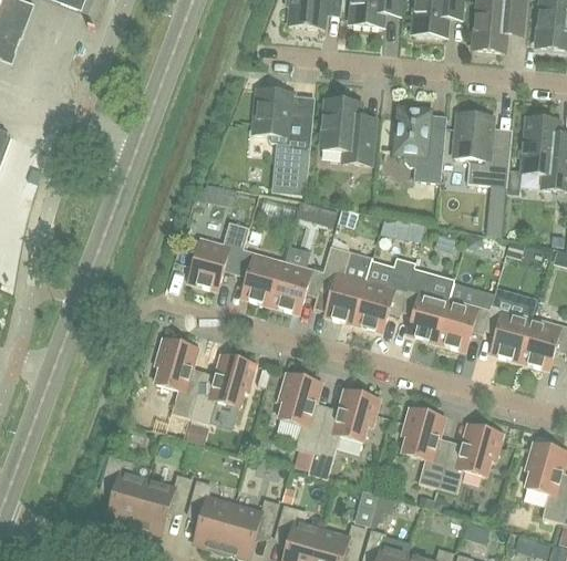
[(0,0),(0,56),(10,61),(31,4),(20,0),(0,0)]
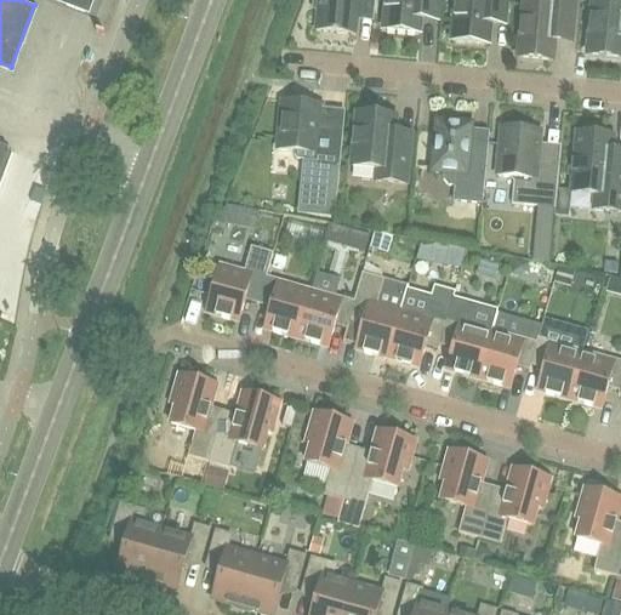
[(53,0),(93,16),(100,0),(53,0)]
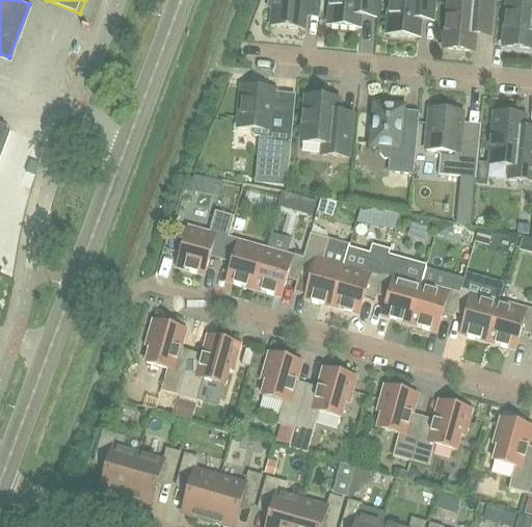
[(268,0),(268,4),(272,4),(271,23),(303,26),(306,0),(268,0)]
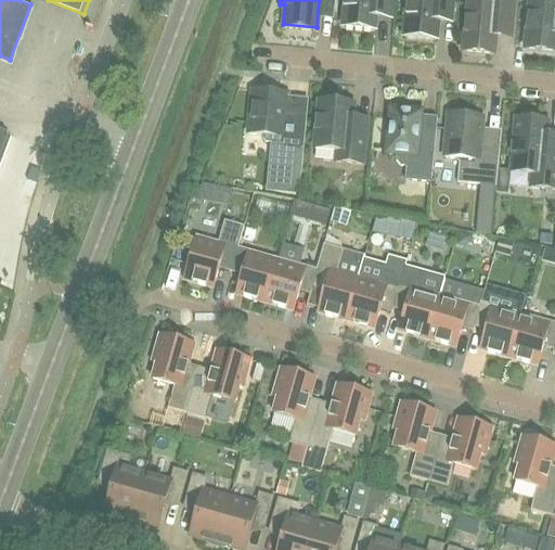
[(345,0),(343,22),(374,25),(375,11),(390,13),(391,0),(345,0)]
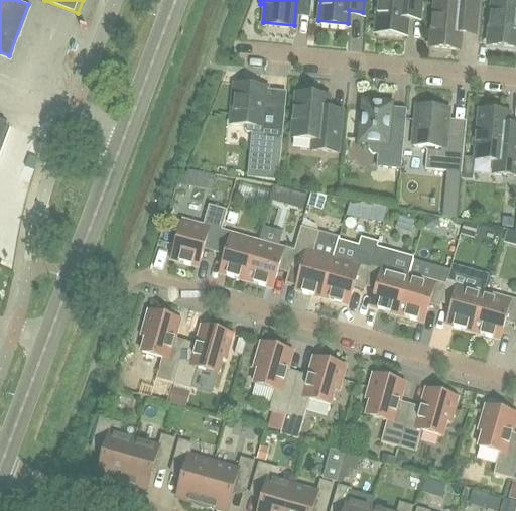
[(378,11),(376,30),(405,33),(406,15),(419,16),(420,0),(376,0),(375,11),(378,11)]
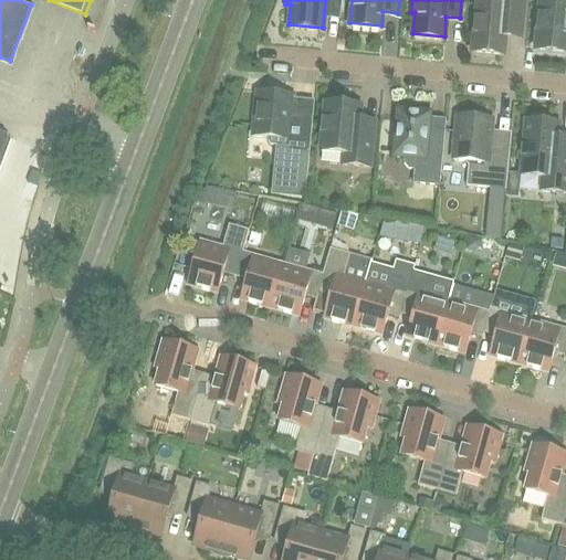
[(477,0),(472,48),(503,51),(505,32),(521,33),(524,0),(495,0),(495,1),(486,0),(477,0)]
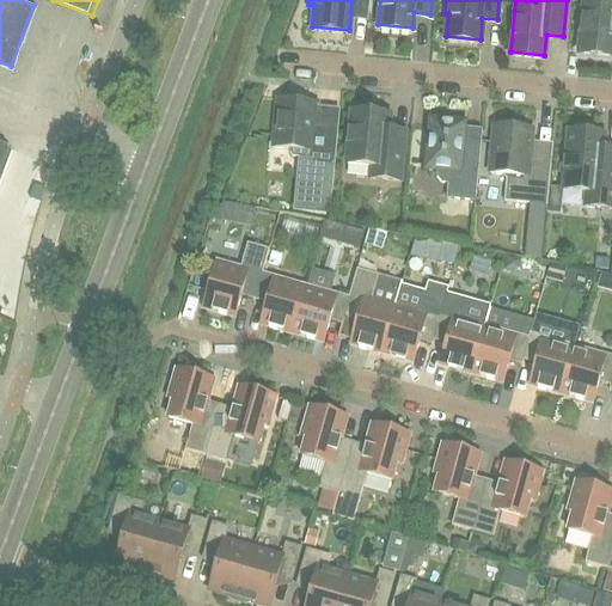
[(585,0),(579,49),(611,51),(611,0),(585,0)]
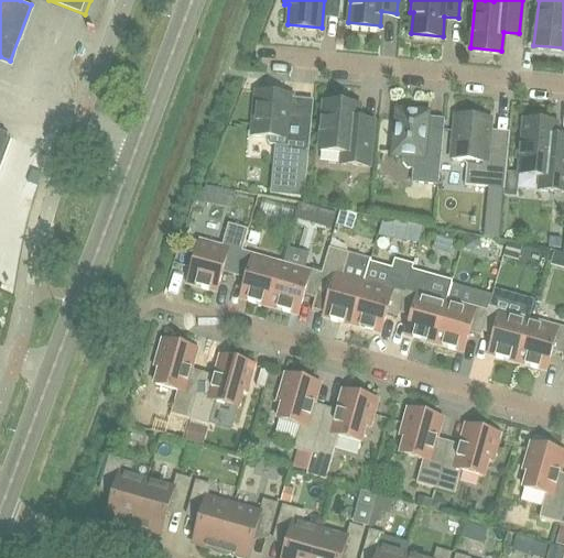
[(290,110),(292,90),(256,87),(251,131),(267,132),(267,137),(270,140),(285,142),(285,148),(308,150),(312,117),(293,115),(290,110)]
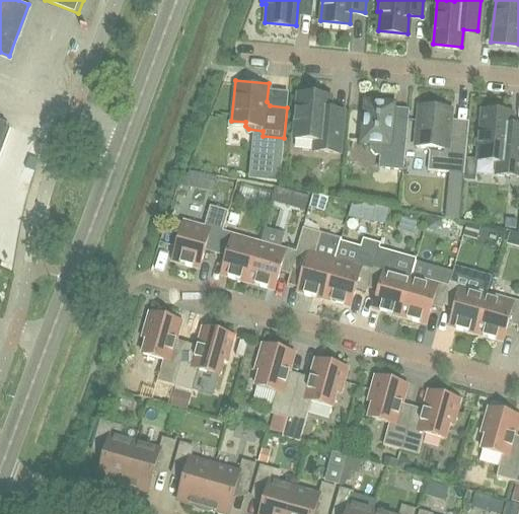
[(340,149),(344,107),(329,106),(330,93),(298,90),(294,135),(315,137),(314,147),(340,149)]
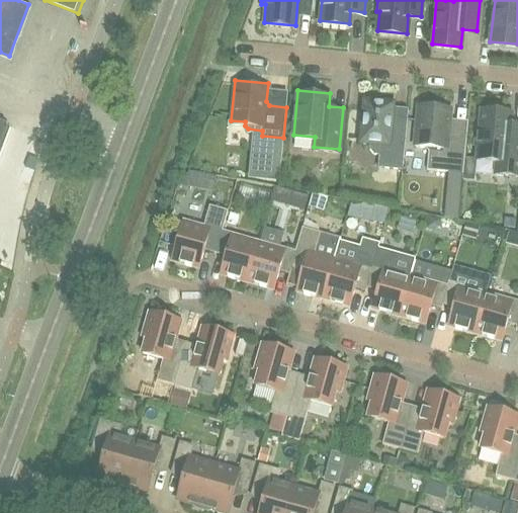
[(359,139),(370,140),(369,145),(374,151),(379,151),(378,164),(402,166),(407,119),(392,118),(394,99),(363,96),(359,139)]
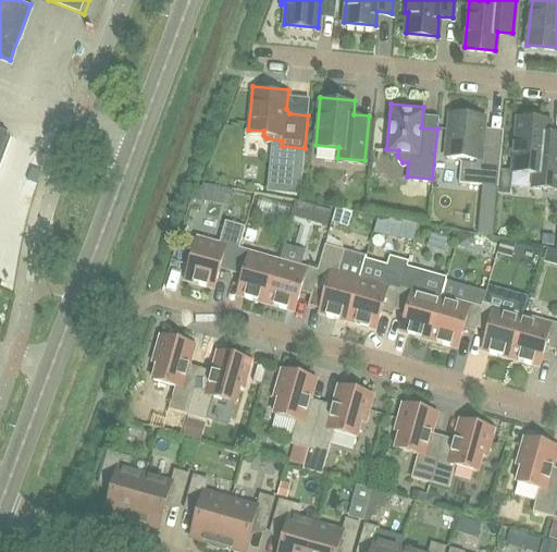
[(457,155),(461,159),(459,179),(498,183),(499,163),(502,148),(482,146),(484,113),(475,112),(473,108),(462,107),(459,111),(450,110),(446,154),(457,155)]
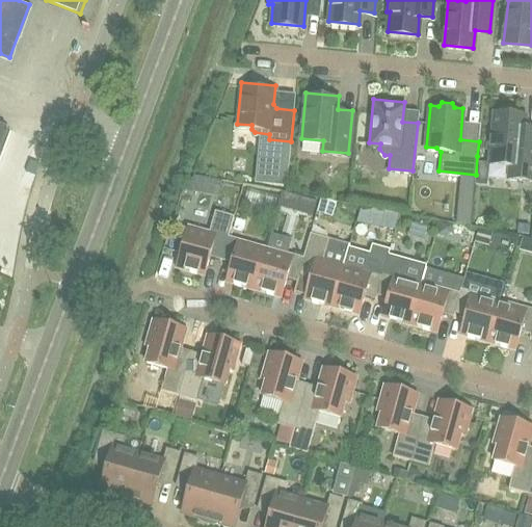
[(531,125),(525,125),(526,112),(495,109),(493,131),(488,131),(486,146),(490,147),(489,161),(509,163),(508,176),(531,177),(531,125)]
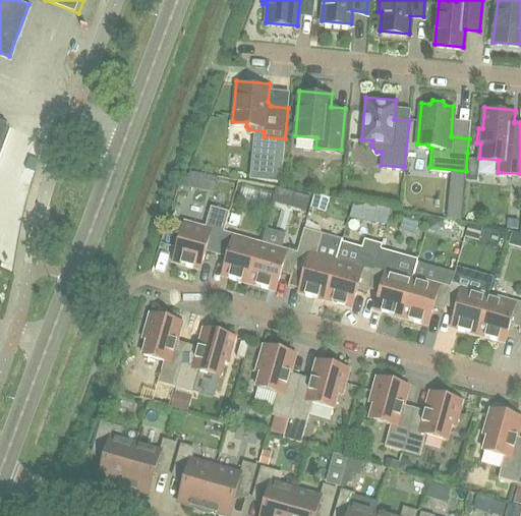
[(0,121),(0,153),(10,125),(0,121)]
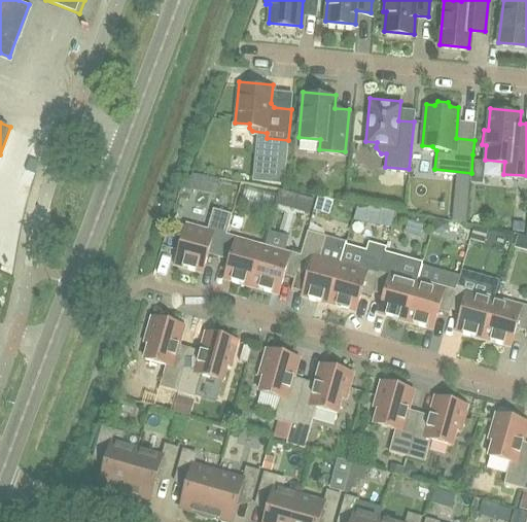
[(201,176),(190,174),(189,174),(187,181),(187,185),(199,187),(201,176)]
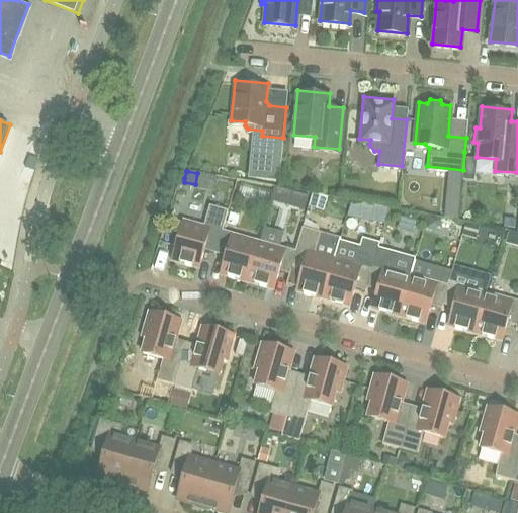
[(278,200),(282,185),(273,183),(269,197),(278,200)]
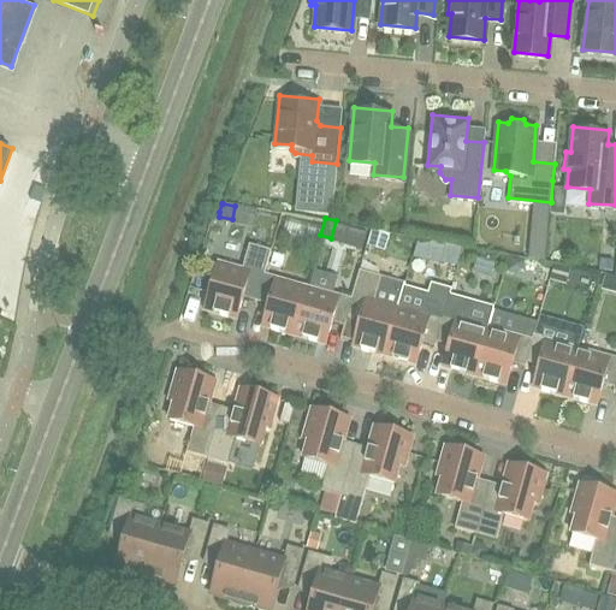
[(356,226),(351,243),(361,247),(366,229),(356,226)]
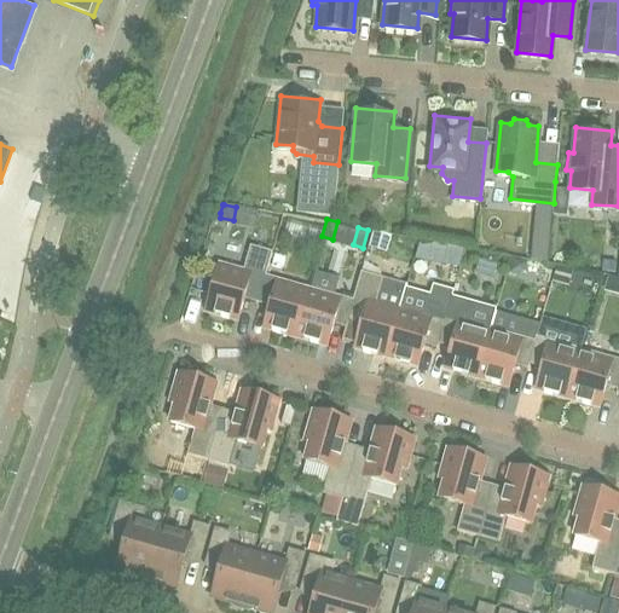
[(381,252),(401,253),(401,231),(381,230),(381,252)]
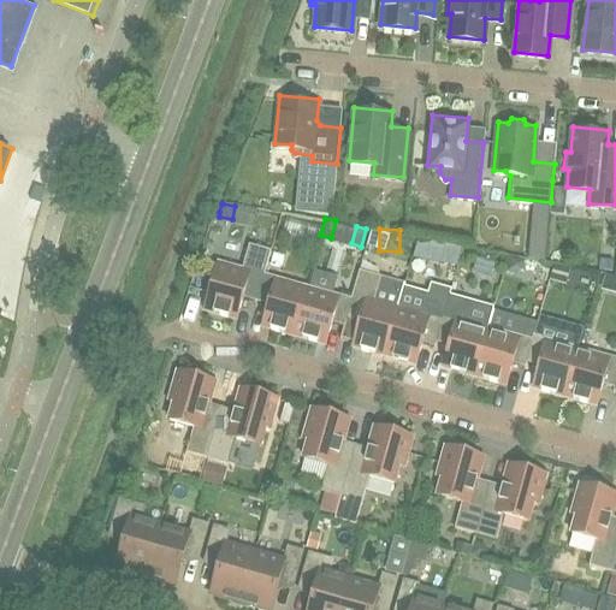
[(546,240),(529,238),(528,255),(545,256),(546,240)]
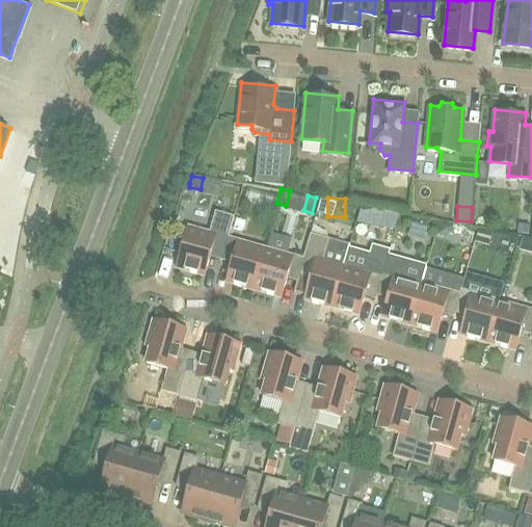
[(210,254),(220,256),(233,212),(215,207),(209,230),(188,224),(176,264),(205,272),(210,254)]
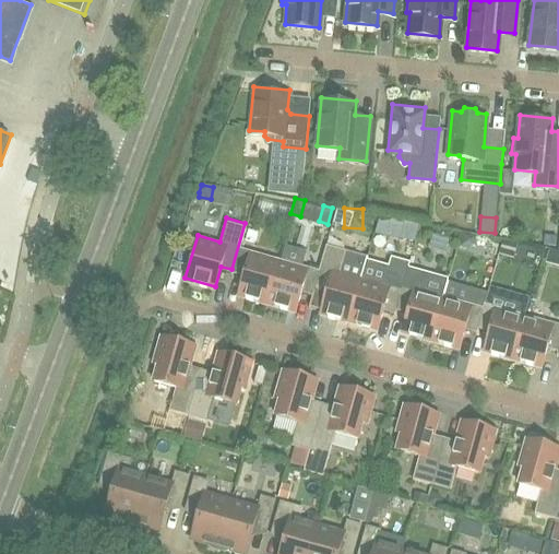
[(403,217),(400,236),(414,239),(418,221),(403,217)]
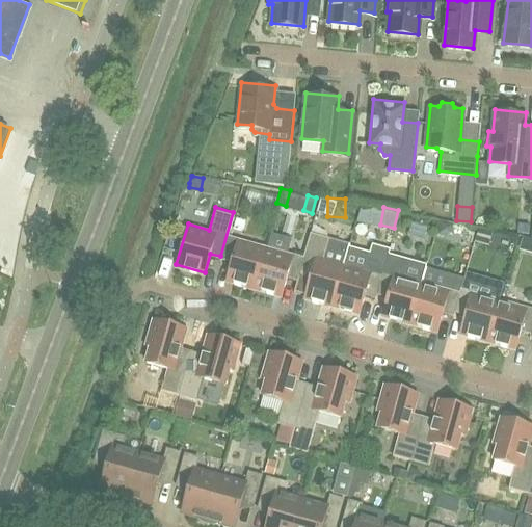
[(234,212),(233,212),(220,256),(232,259),(227,278),(254,286),(265,245),(228,235),(234,212)]
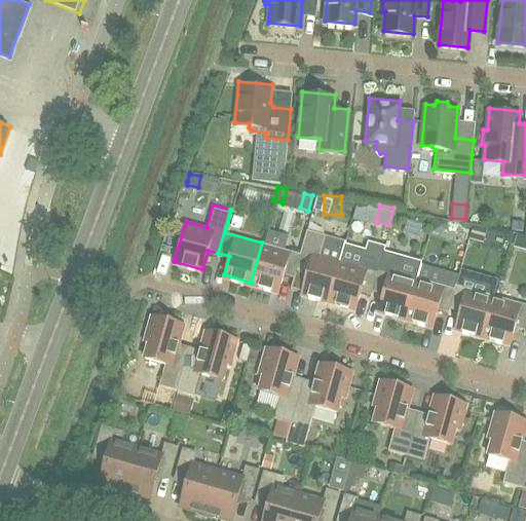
[(284,272),(294,274),(307,227),(306,227),(299,253),(262,243),(251,283),(278,290),(284,272)]
